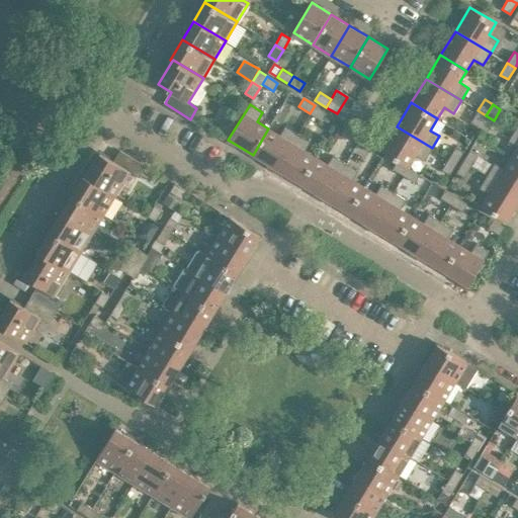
[(321,120),(326,112),(315,105),(310,113),(321,120)]
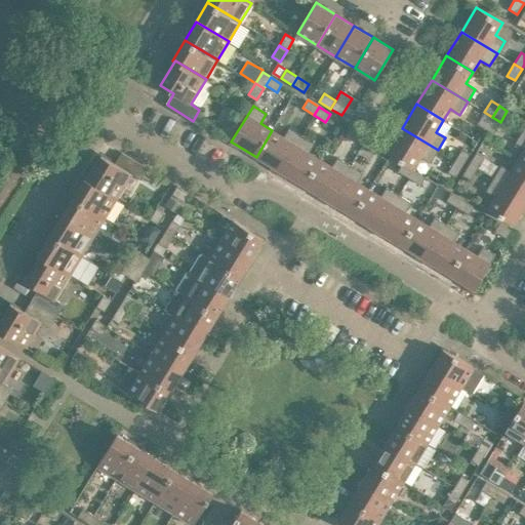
[(484,112),(477,124),(485,128),(492,117),(484,112)]
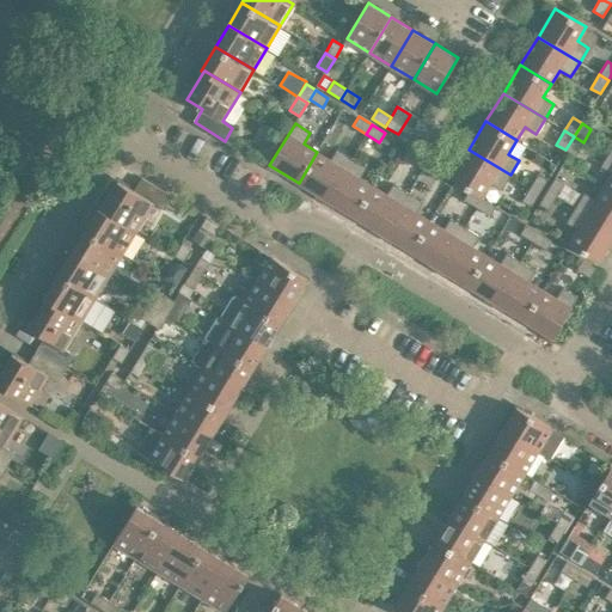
[(565,150),(575,155),(583,142),(574,136),(565,150)]
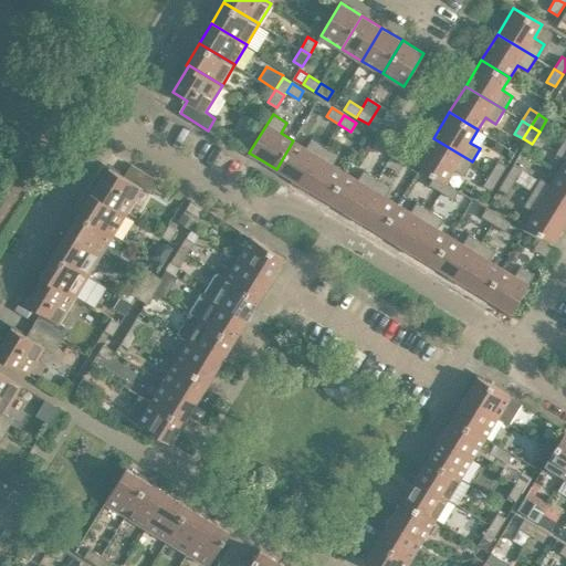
[(312,138),(305,148),(293,140),(276,169),(302,185),(325,146),(312,138)]
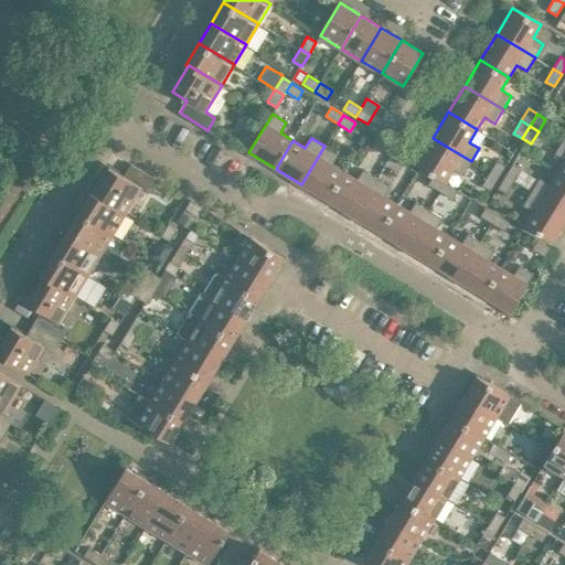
[(416,164),(434,176),(445,182),(452,169),(462,176),(471,161),(433,138),(416,164)]
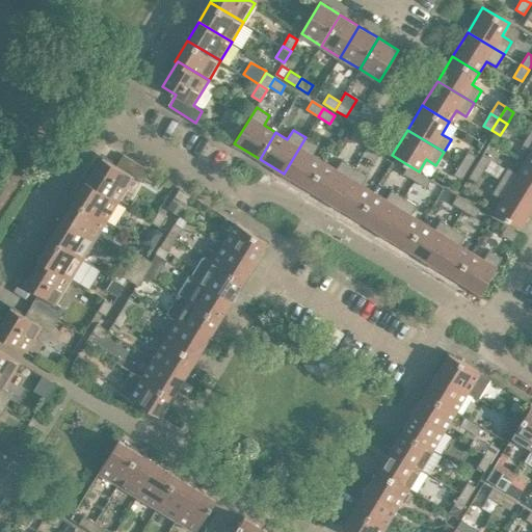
[(362,131),(356,139),(368,147),(373,138),(362,131)]
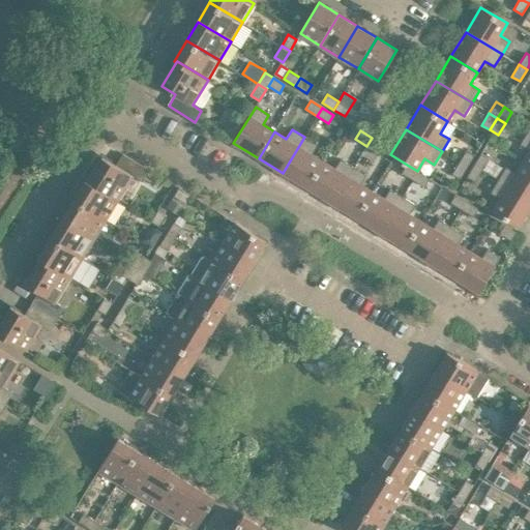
[(521,144),(529,149),(523,162),(529,165),(529,131),(528,130),(521,144)]
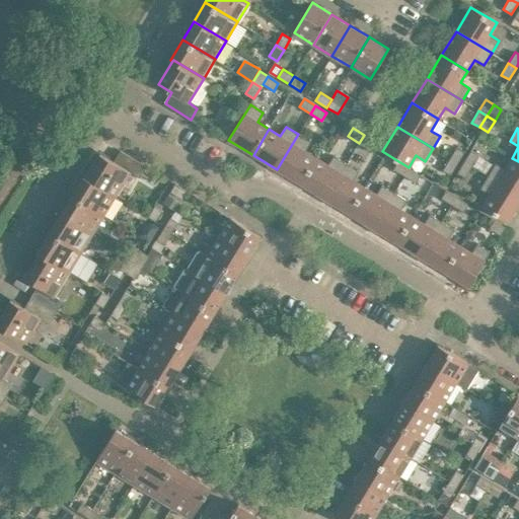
[(305,151),(311,142),(298,134),(277,169),(301,183),(316,158),(305,151)]
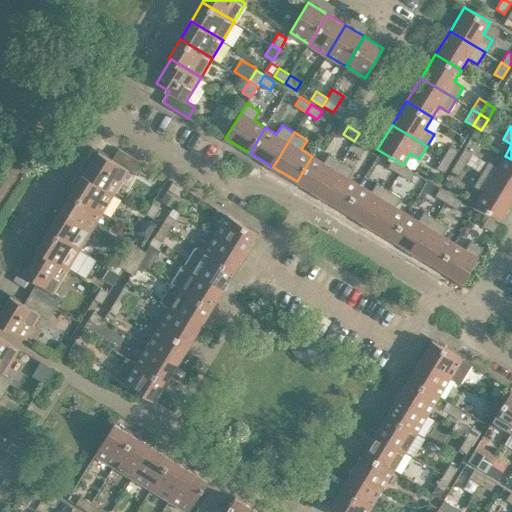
[(365,148),(370,140),(359,133),(354,141),(365,148)]
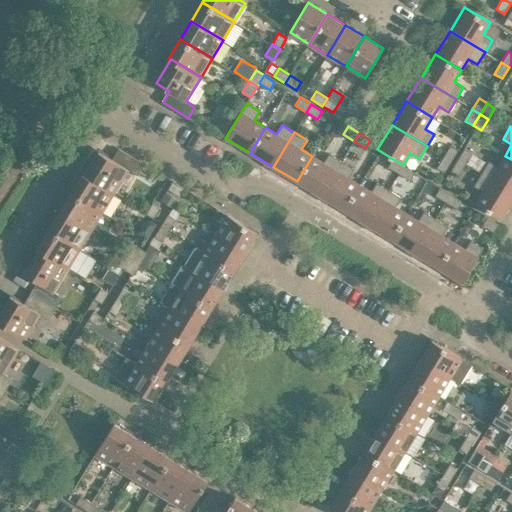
[(458,150),(450,145),(444,157),(451,161),(458,150)]
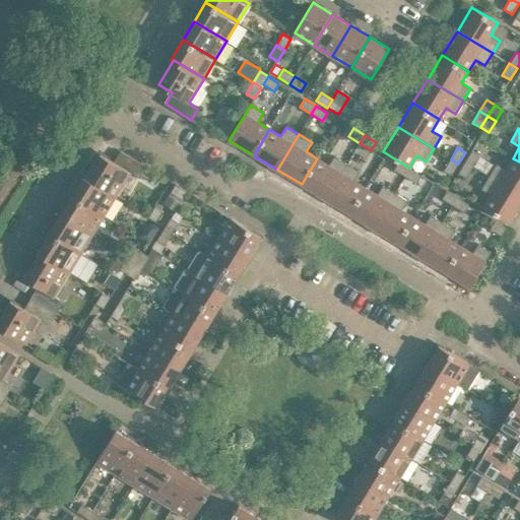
[(480,155),(472,150),(465,161),(473,167),(480,155)]
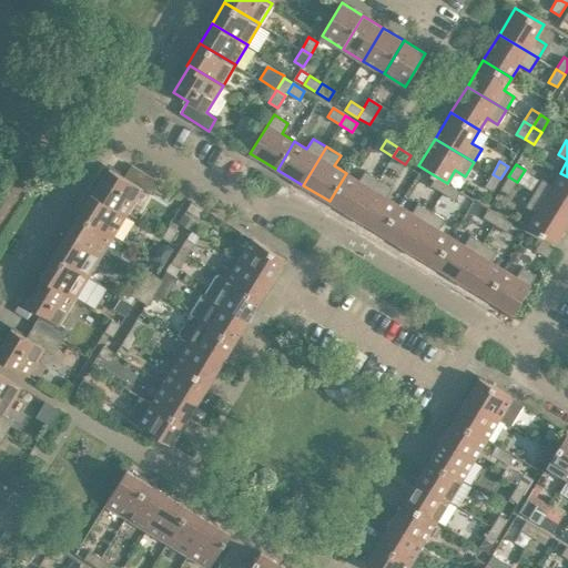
[(132,165),(124,178),(110,168),(94,193),(93,194),(127,215),(143,188),(152,194),(160,182),(132,165)]
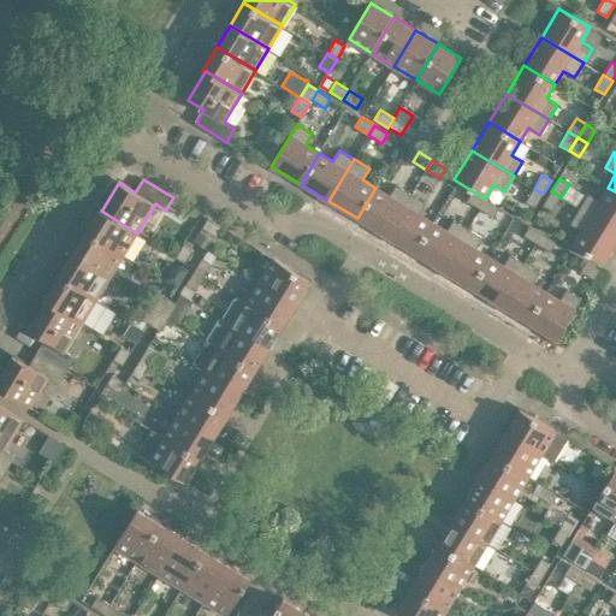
[(396,184),(390,196),(375,188),(357,218),(385,236),(412,194),(396,184)]
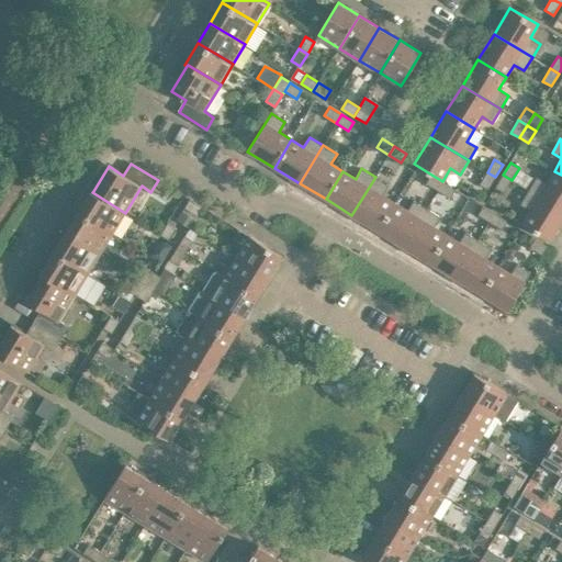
[(547,183),(537,177),(528,191),(561,211),(561,175),(554,171),(547,183)]
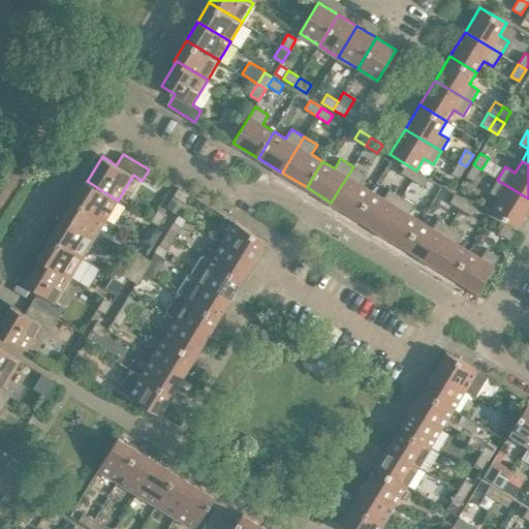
[(452,174),(460,179),(466,166),(459,162),(452,174)]
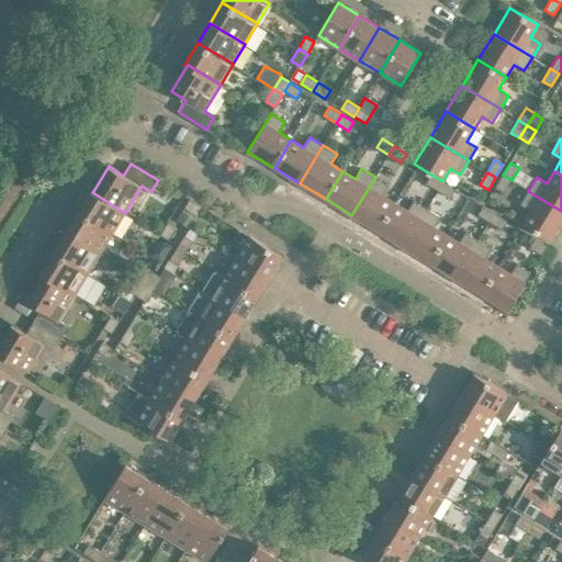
[(431,175),(426,183),(438,191),(444,182),(442,181),(431,175)]
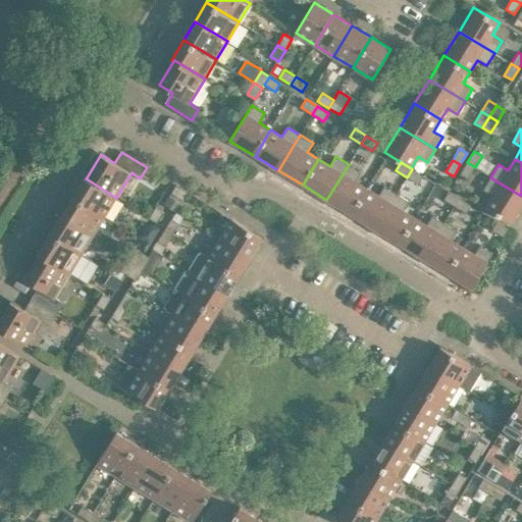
[(460,174),(468,178),(475,167),(467,162),(460,174)]
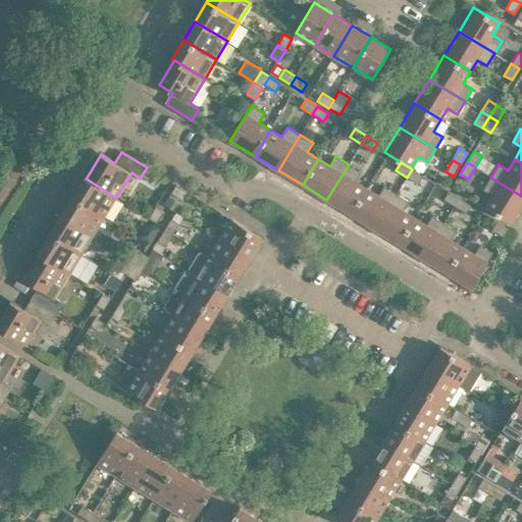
[(355,181),(361,172),(349,164),(326,200),(351,215),(367,189),(355,181)]
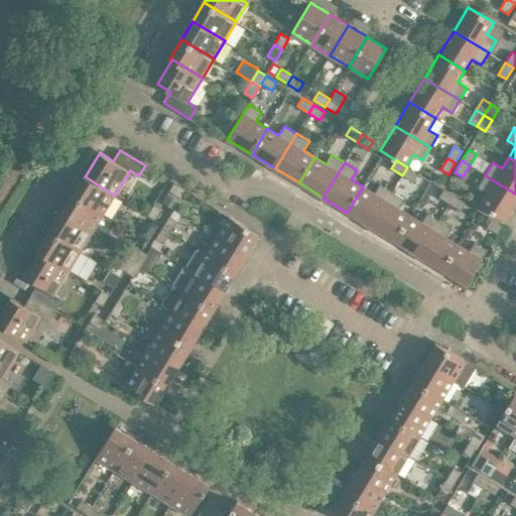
[(413,181),(418,174),(407,167),(402,175),(413,181)]
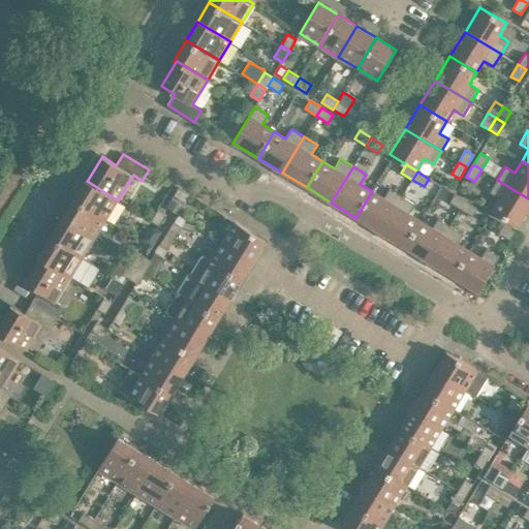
[(88,180),(86,179),(73,199),(106,219),(118,200),(87,181),(88,180)]
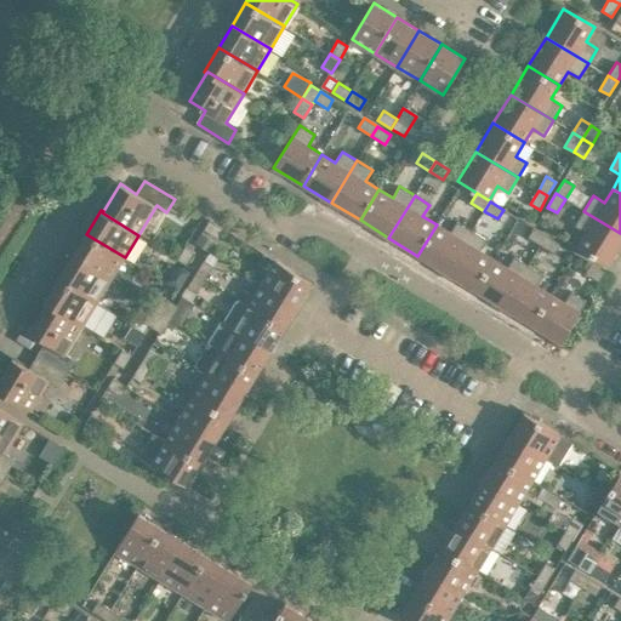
[(575,226),(586,232),(577,246),(609,266),(620,245),(620,233),(584,211),(575,226)]
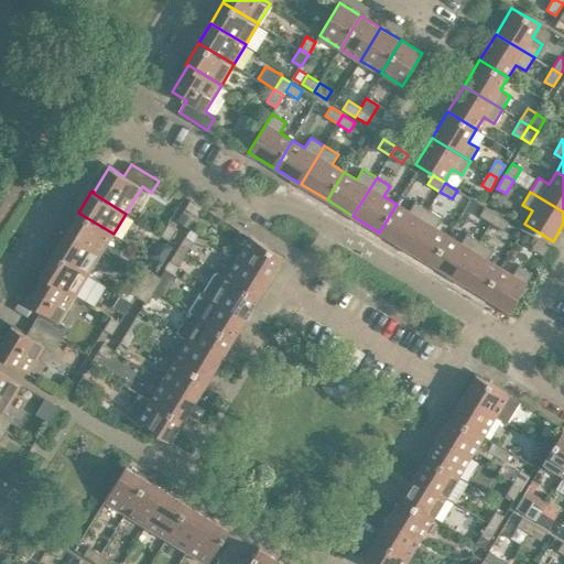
[(203,207),(191,199),(185,208),(197,216),(203,207)]
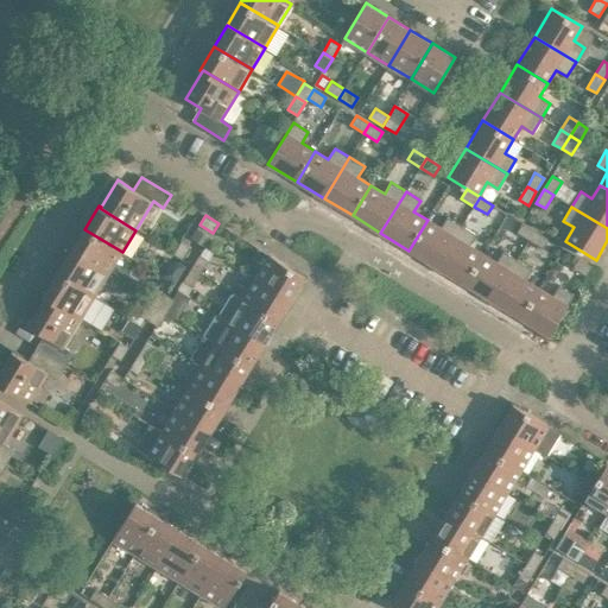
[(448,217),(441,228),(428,220),(409,251),(437,267),(462,226),(448,217)]
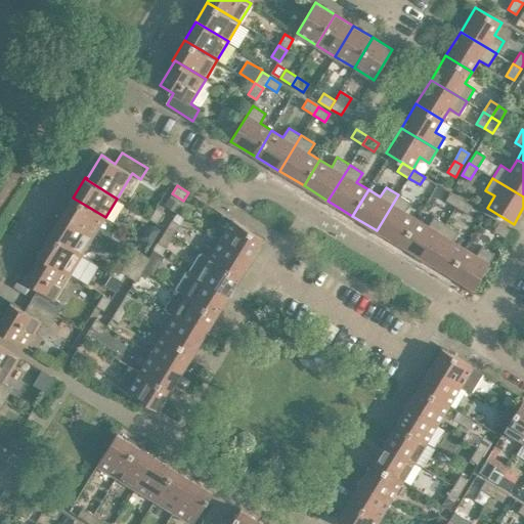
[(450,192),(445,201),(456,207),(462,200),(450,192)]
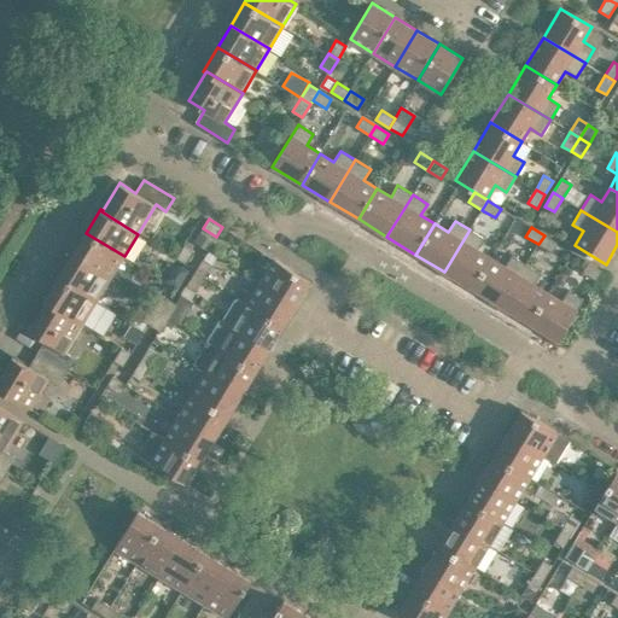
[(478,250),(484,239),(470,229),(444,272),(472,290),(491,258),(478,250)]
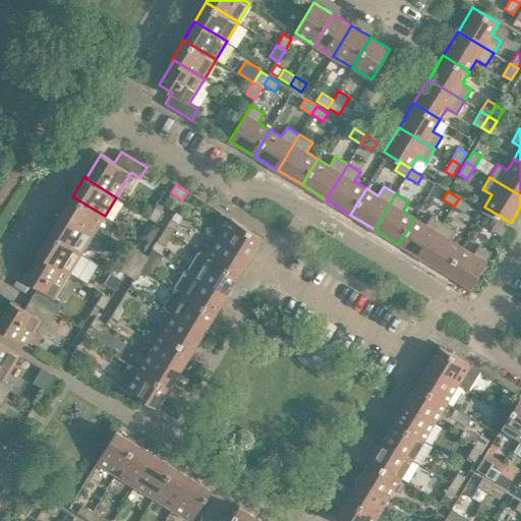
[(171,195),(165,204),(177,211),(182,203),(171,195)]
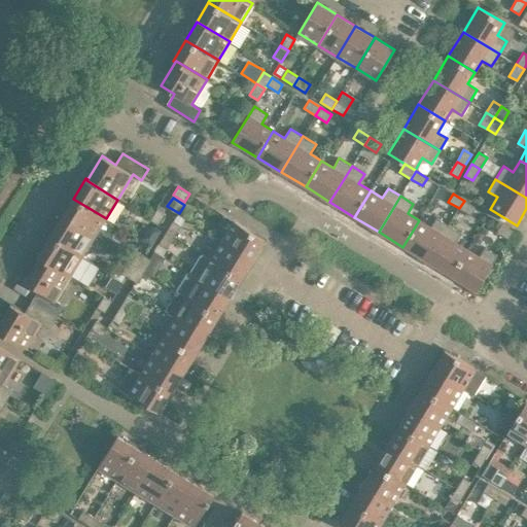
[(106,218),(73,199),(61,217),(94,238),(106,218)]
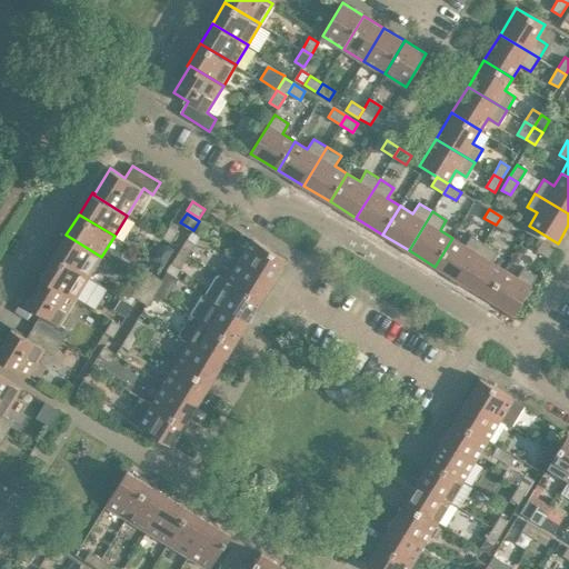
[(508,232),(513,223),(501,217),(496,225),(508,232)]
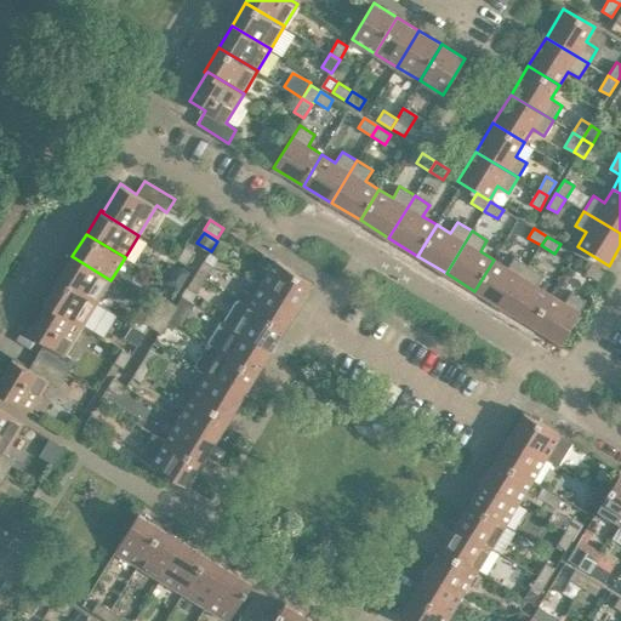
[(186,245),(177,258),(187,265),(195,251),(186,245)]
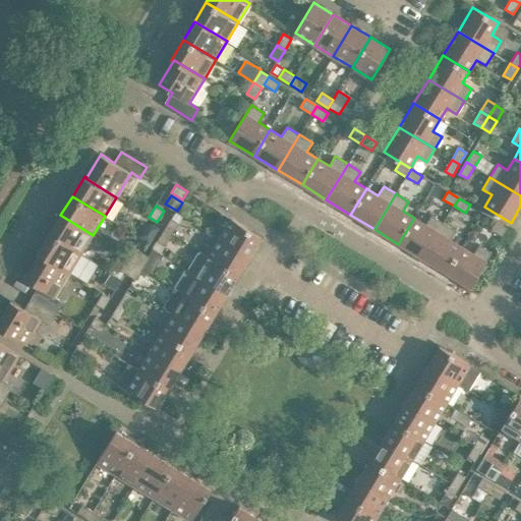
[(93,235),(60,215),(49,234),(81,253),(93,235)]
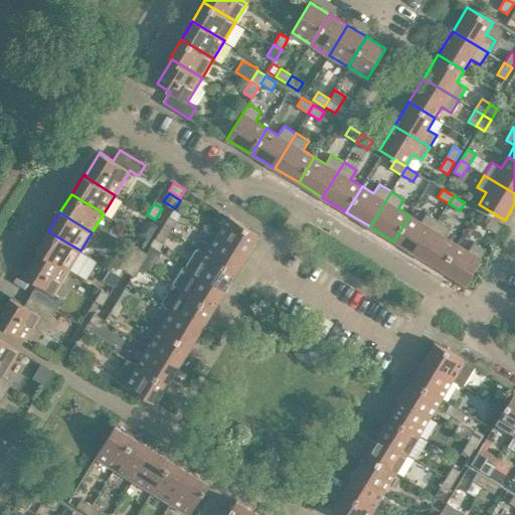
[(426,212),(420,222),(409,215),(393,241),(417,255),(439,220),(426,212)]
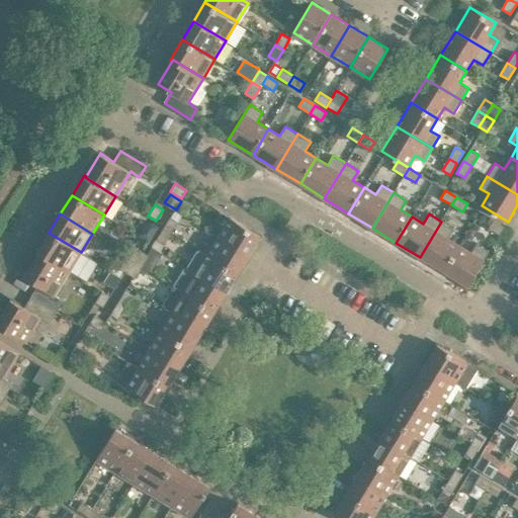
[(178,222),(170,217),(163,228),(171,233),(178,222)]
